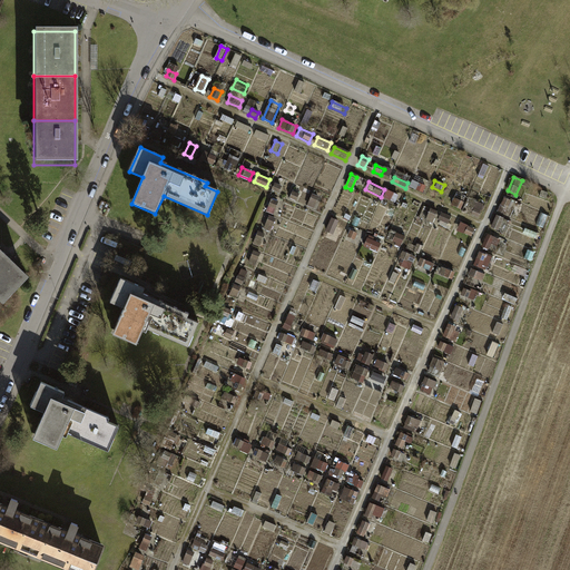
[(281,186),(273,183),(271,189),(278,193),(281,186)]
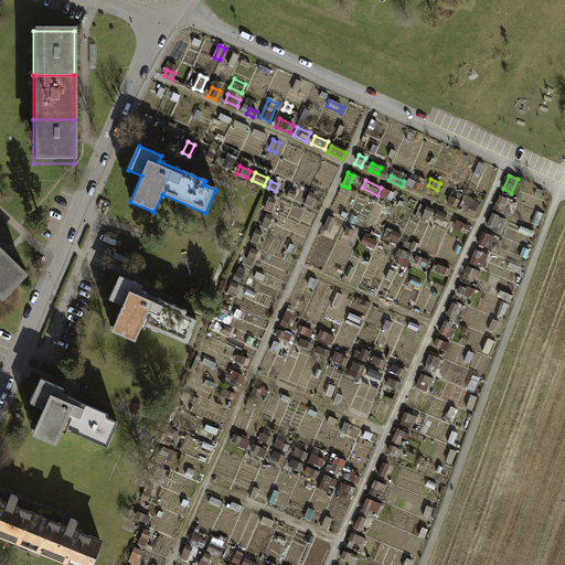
[(297,192),(289,189),(286,196),(294,200),(297,192)]
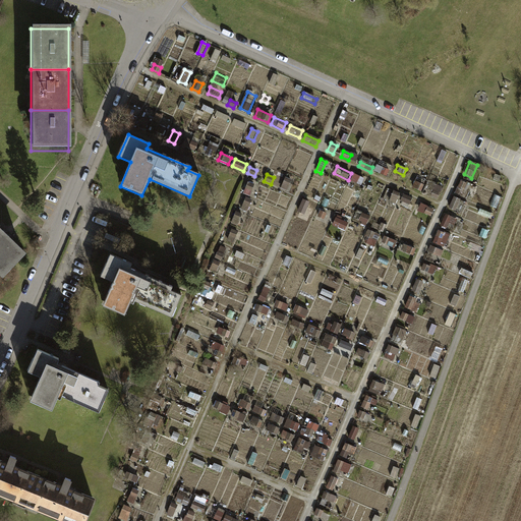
[(364,180),(353,175),(350,181),(362,185),(364,180)]
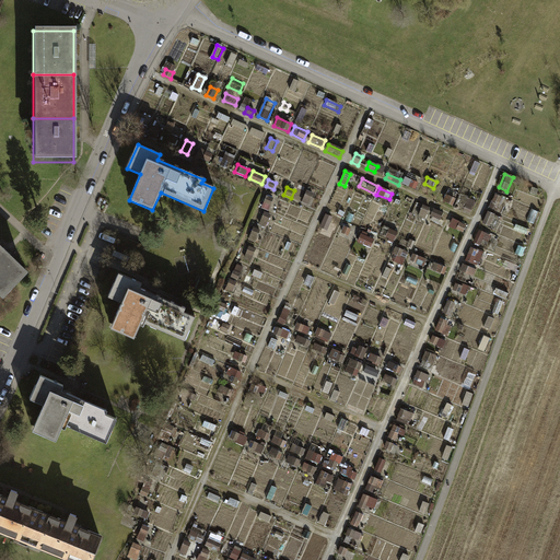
[(458,195),(447,190),(445,197),(455,201),(458,195)]
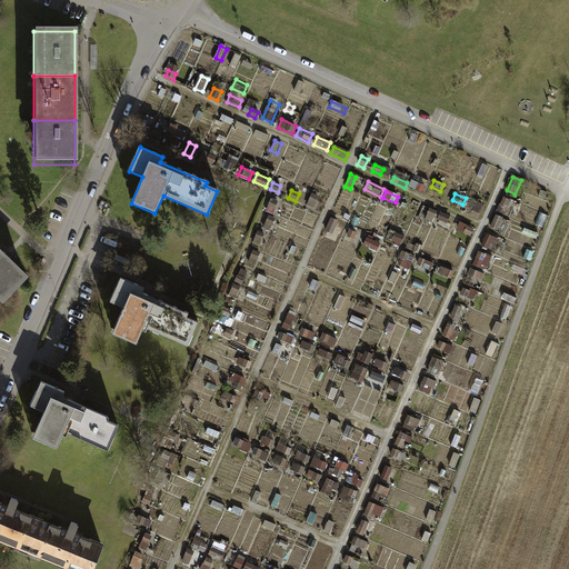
[(319,198),(311,195),(307,206),(313,209),(319,198)]
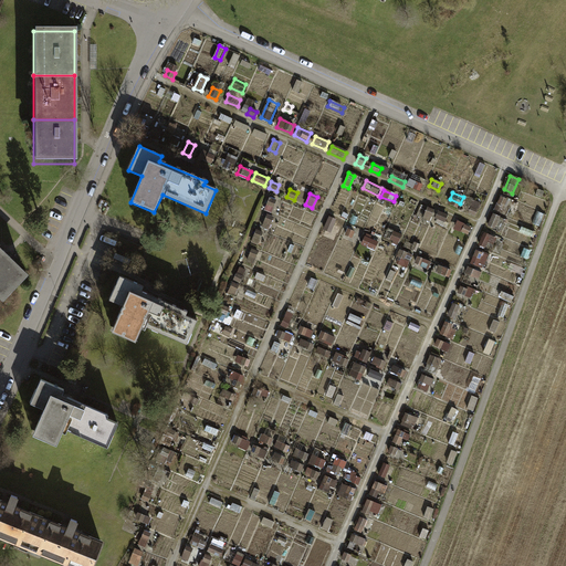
[(513,202),(501,197),(494,211),(507,217),(513,202)]
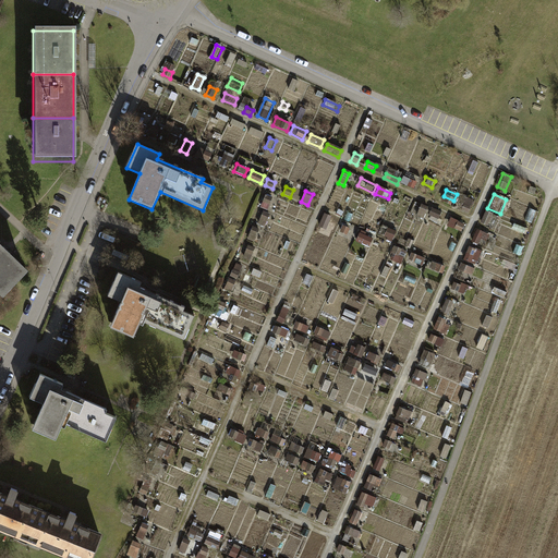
[(271,198),(266,196),(261,207),(267,210),(271,198)]
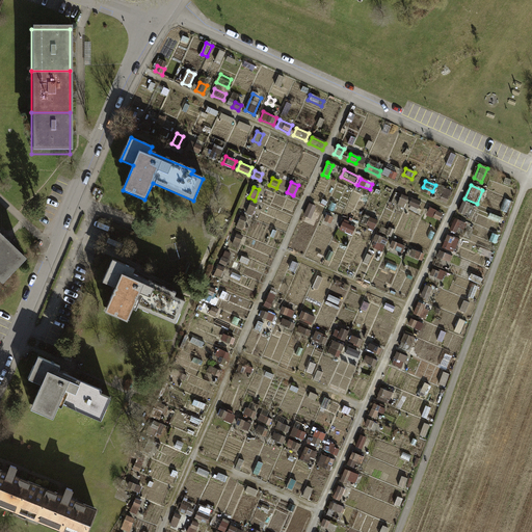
[(453,192),(446,190),(443,198),(449,202),(453,192)]
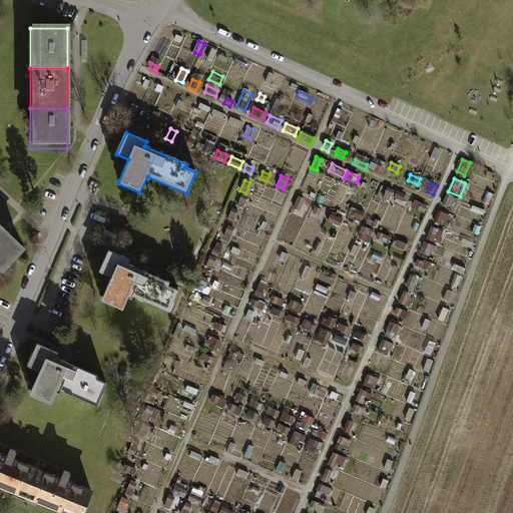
[(394,191),(387,188),(382,199),(389,202),(394,191)]
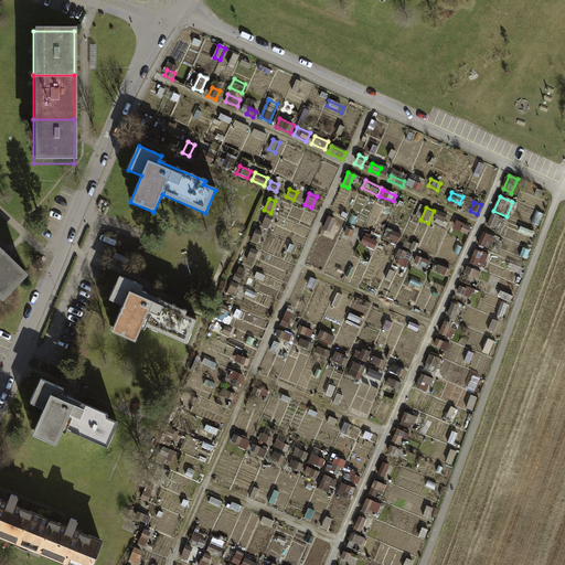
[(447,216),(437,212),(434,219),(445,223),(447,216)]
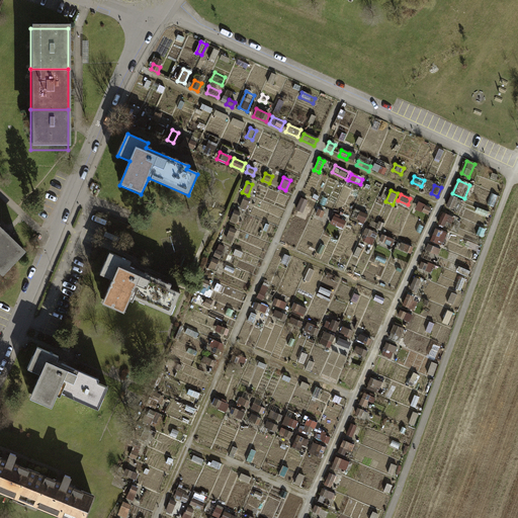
[(497,197),(492,195),(488,205),(493,207),(497,197)]
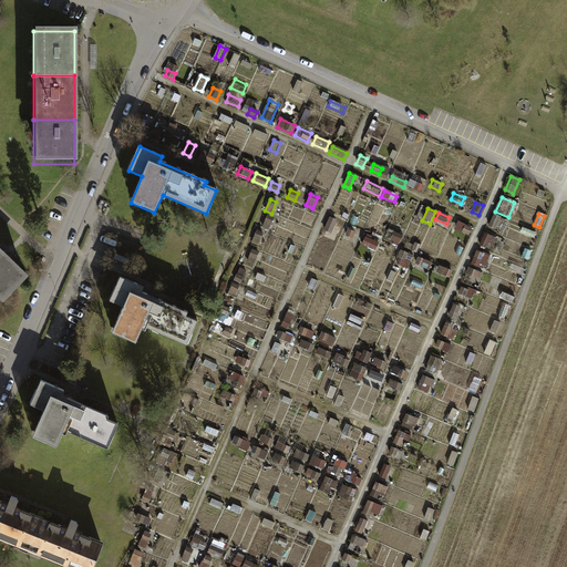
[(274,218),(267,215),(261,227),(269,230),(274,218)]
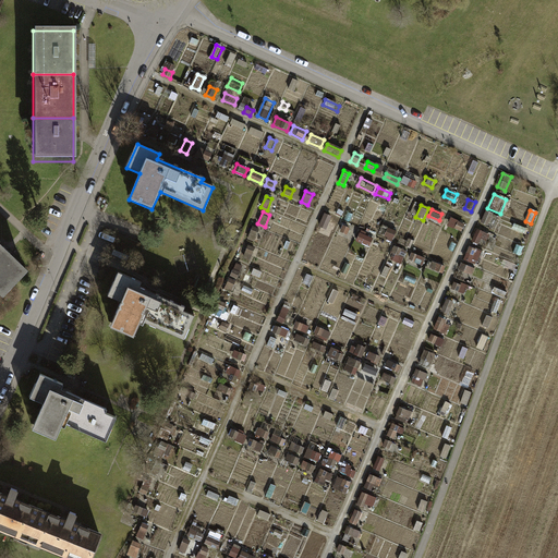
[(493,215),(486,211),(481,223),(487,227),(493,215)]
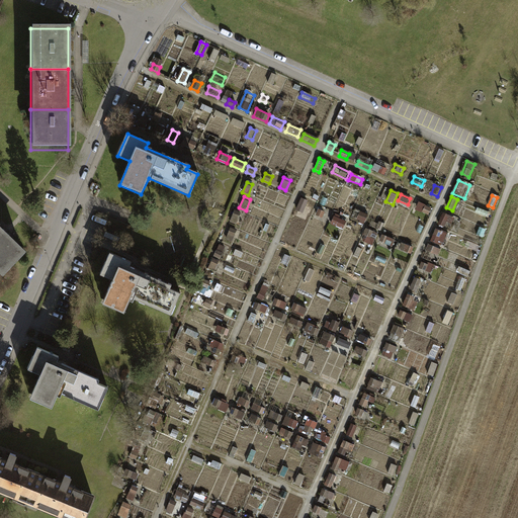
[(304,207),(298,205),(295,210),(301,213),(304,207)]
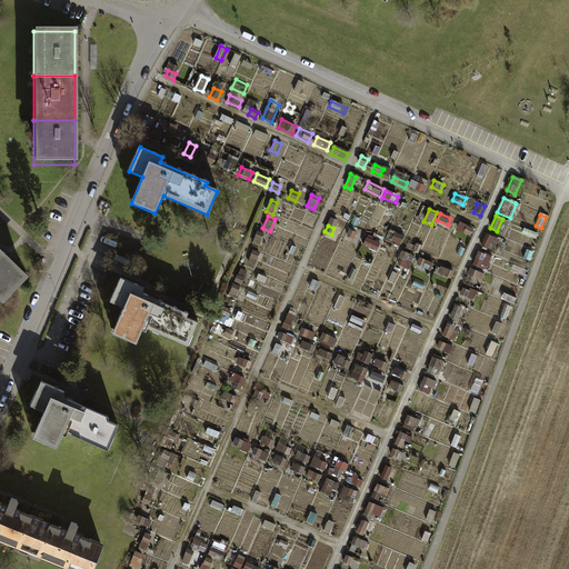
[(472,230),(466,228),(463,235),(469,238),(472,230)]
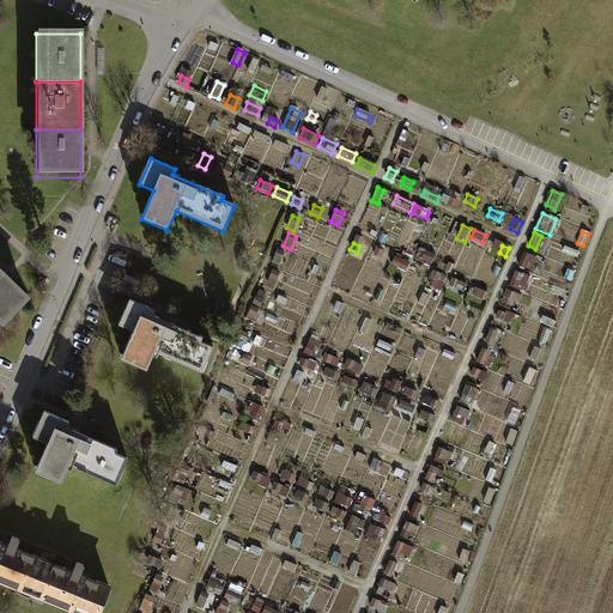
[(382,252),(376,248),(372,255),(380,259),(382,252)]
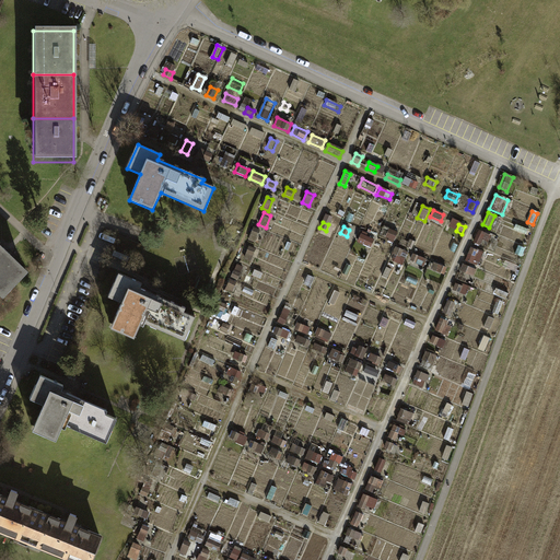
[(398,232),(389,228),(384,238),(394,243),(398,232)]
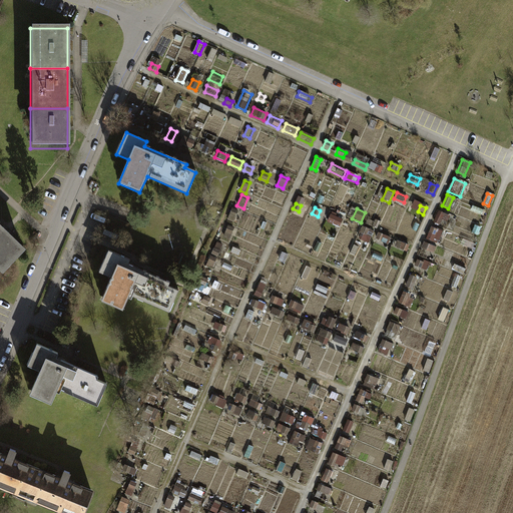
[(237,212),(231,209),(226,220),(233,223),(237,212)]
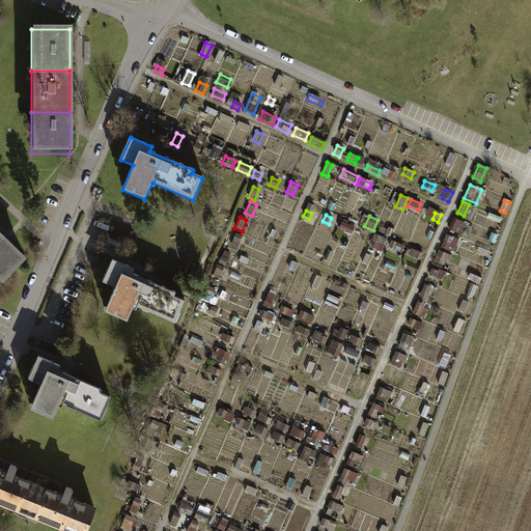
[(465,225),(452,220),(448,231),(454,234),(456,229),(462,231),(465,225)]
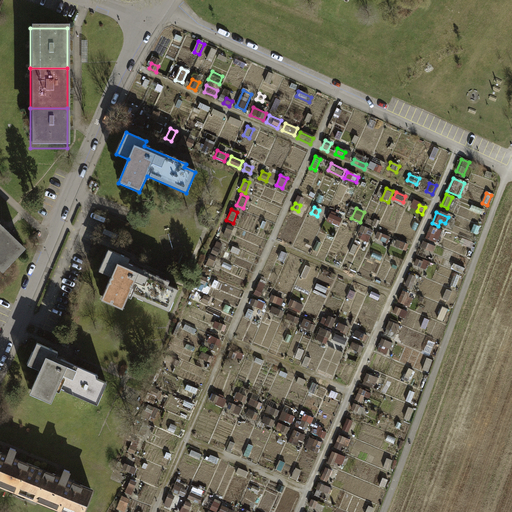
[(335,216),(330,213),(326,223),(338,229),(342,221),(335,218),(335,216)]
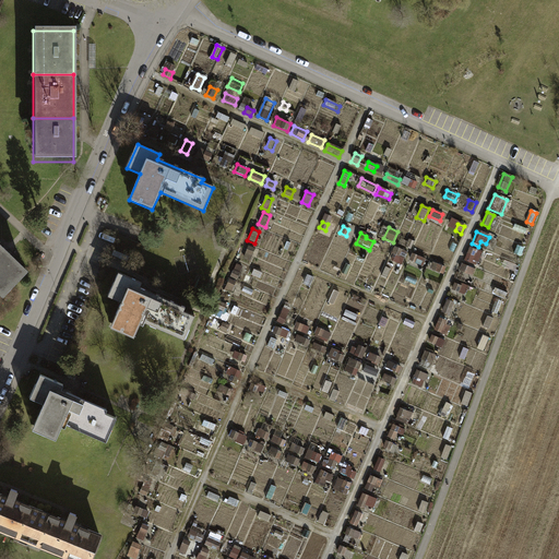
[(403,249),(395,246),(391,256),(399,259),(403,249)]
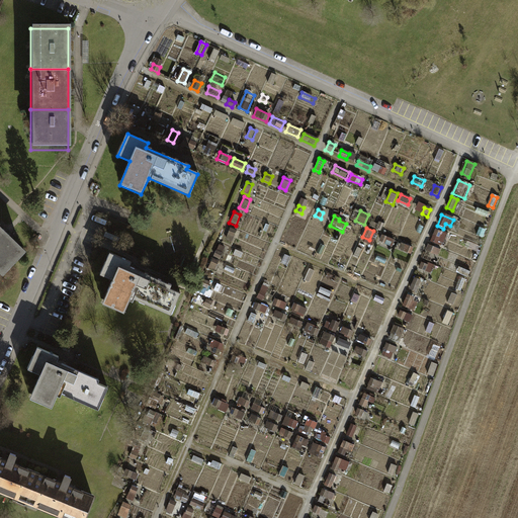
[(237,233),(230,229),(225,241),(233,244),(237,233)]
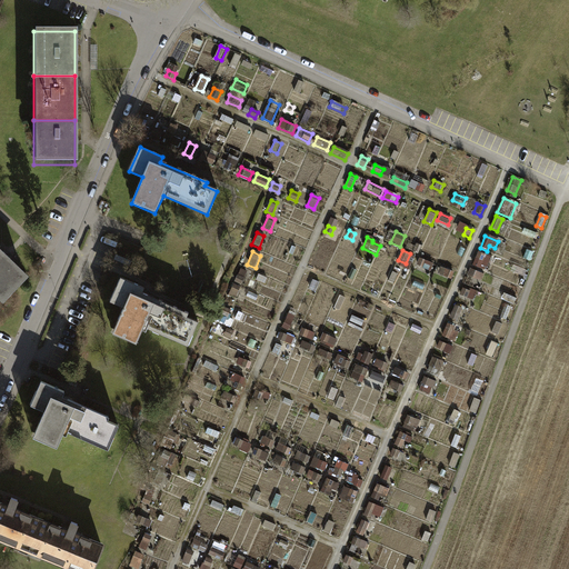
[(0,299),(23,277),(0,253),(0,299)]
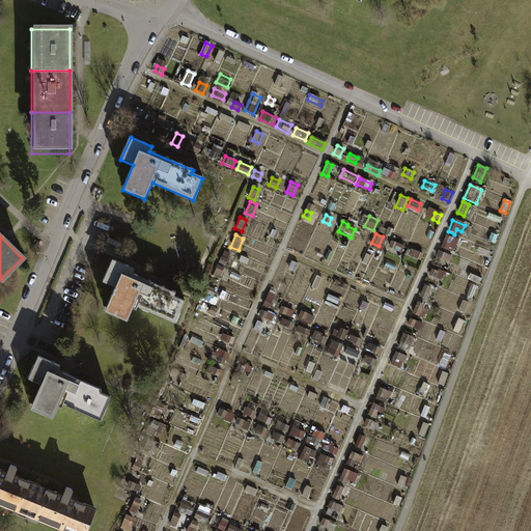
[(452,240),(446,236),(443,243),(450,245),(452,240)]
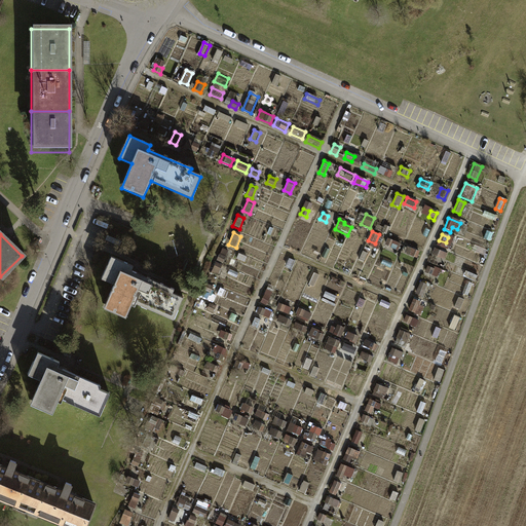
[(400,246),(387,240),(384,248),(397,253),(400,246)]
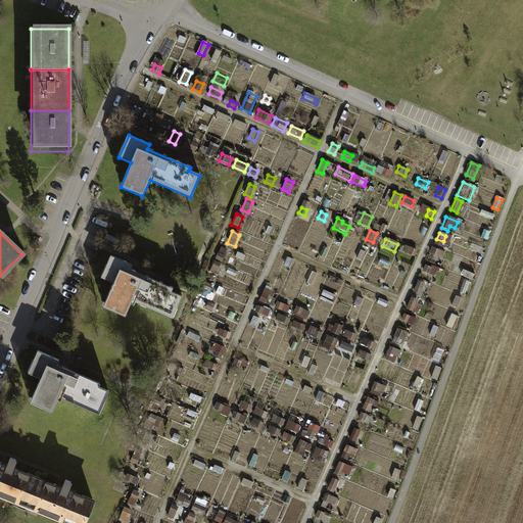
[(226,249),(221,247),(216,258),(221,262),(226,249)]
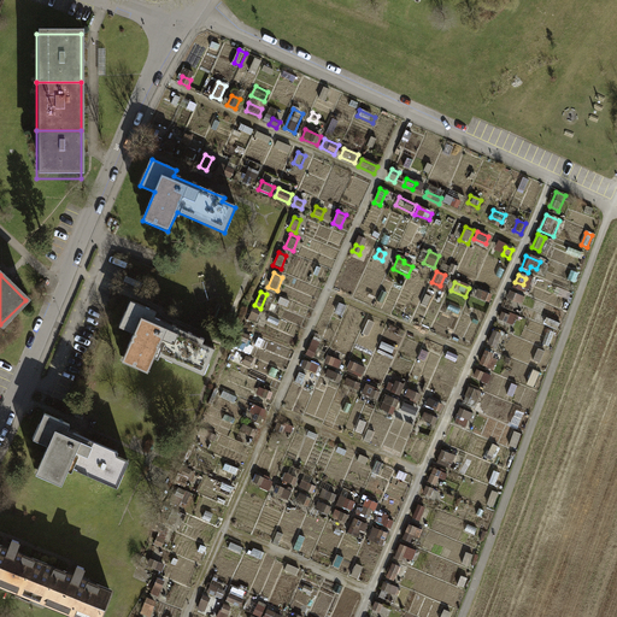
[(489,297),(477,292),(475,298),(486,304),(489,297)]
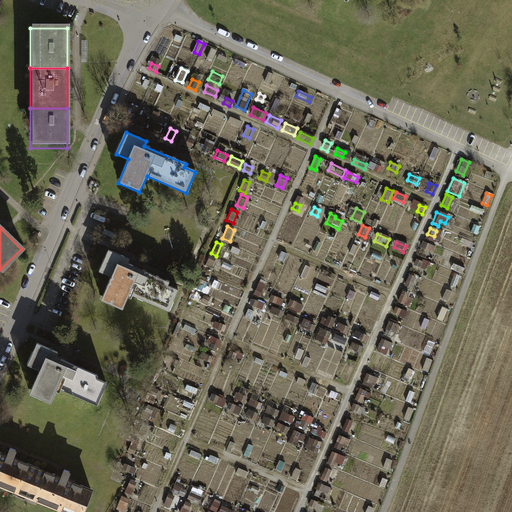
[(434,248),(424,244),(421,249),(432,254),(434,248)]
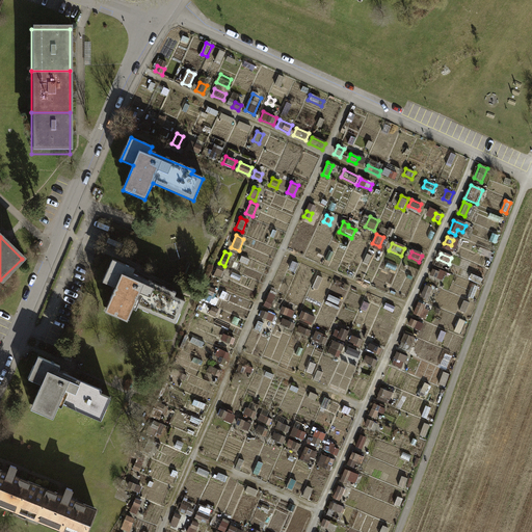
[(382,260),(375,257),(370,267),(377,270),(382,260)]
